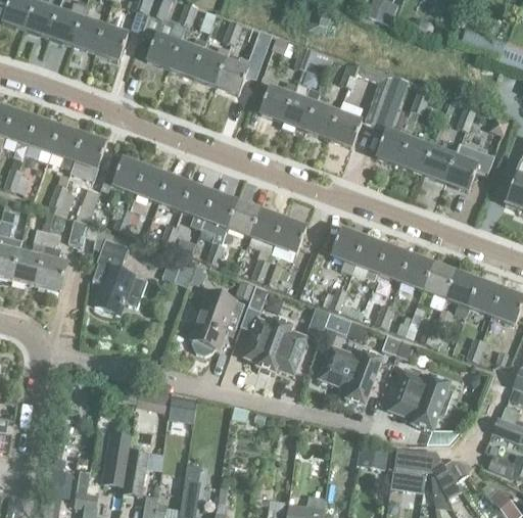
[(26,30),(34,3),(24,0),(9,0),(2,21),(26,30)]
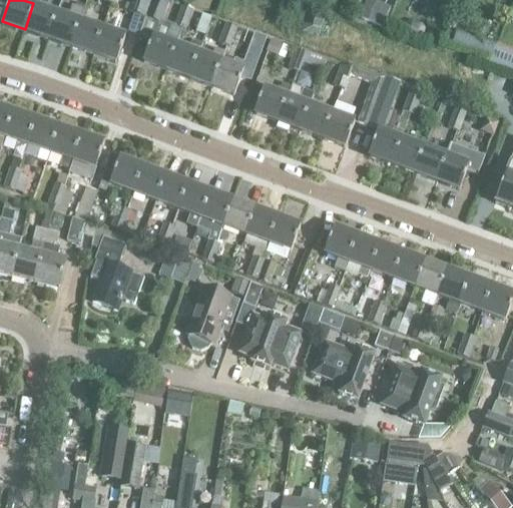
[(145,15),(150,0),(132,0),(129,9),(134,11),(145,15)]
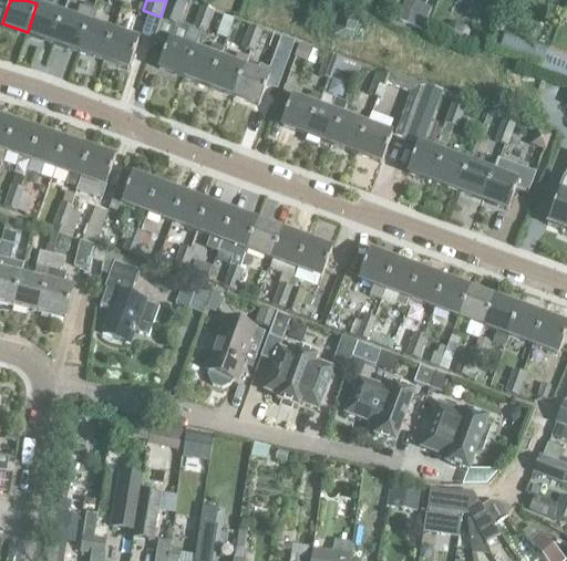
[(166,0),(161,17),(174,22),(177,22),(178,19),(185,0),(166,0)]
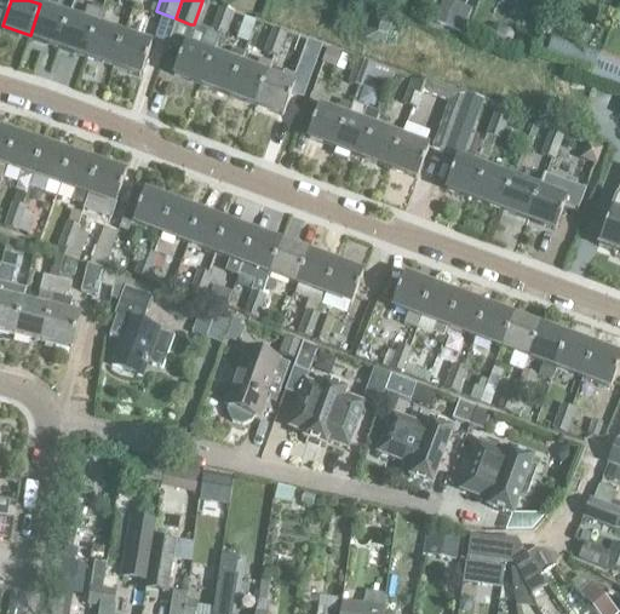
[(81,18),(68,13),(57,44),(85,53),(96,23),(97,23),(102,7),(87,3),(81,18)]
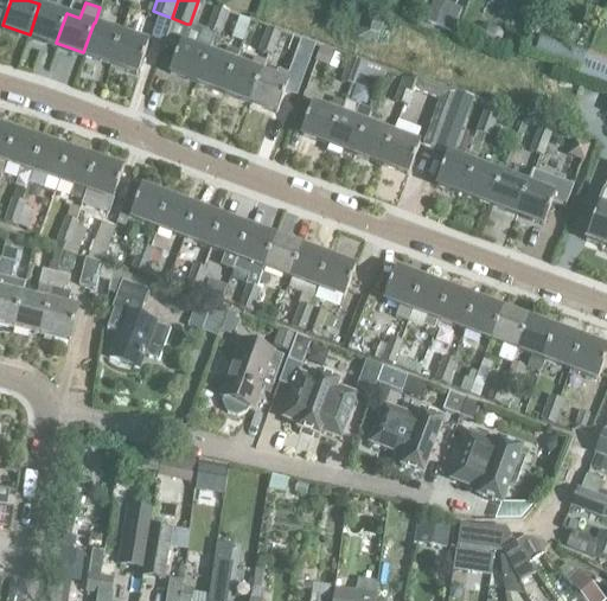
[(432,2),(426,17),(453,29),(461,7),(451,4),(448,10),(432,2)]
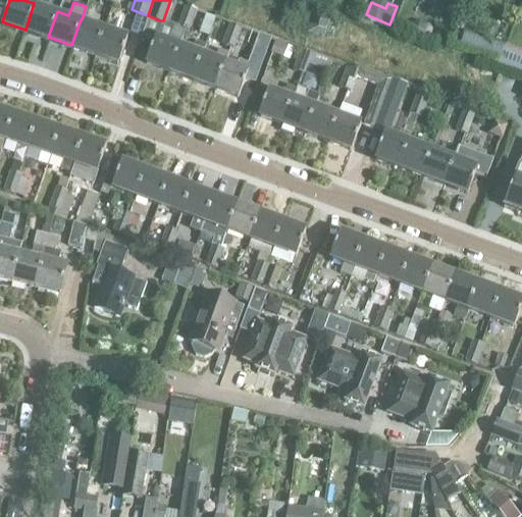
[(34,3),(25,30),(48,37),(57,11),(46,8),(35,4),(34,3)]
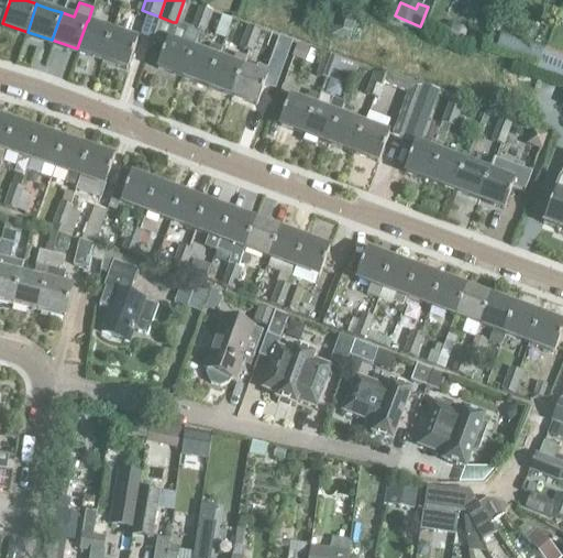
[(195,14),(208,20),(211,9),(199,4),(195,14)]
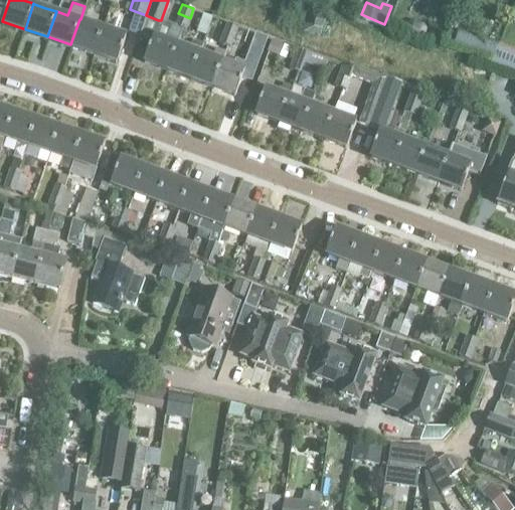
[(320,32),(326,12),(310,7),(304,27),(320,32)]
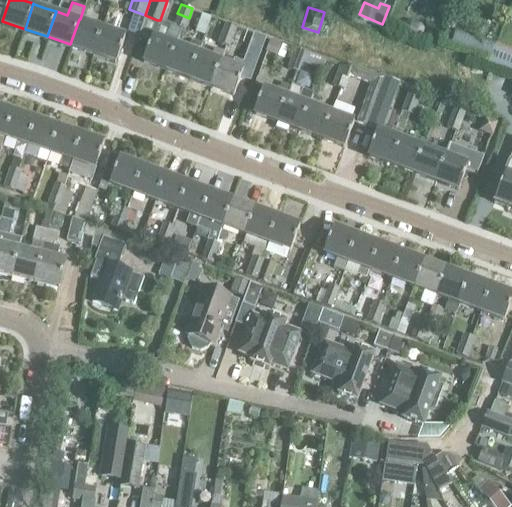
[(211,14),(212,14),(202,10),(195,29),(204,33),(211,14)]
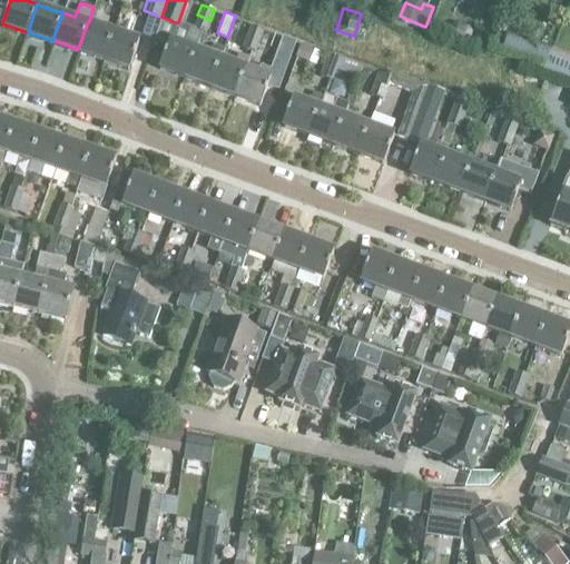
[(235,16),(227,37),(226,38),(236,41),(244,19),(235,16)]
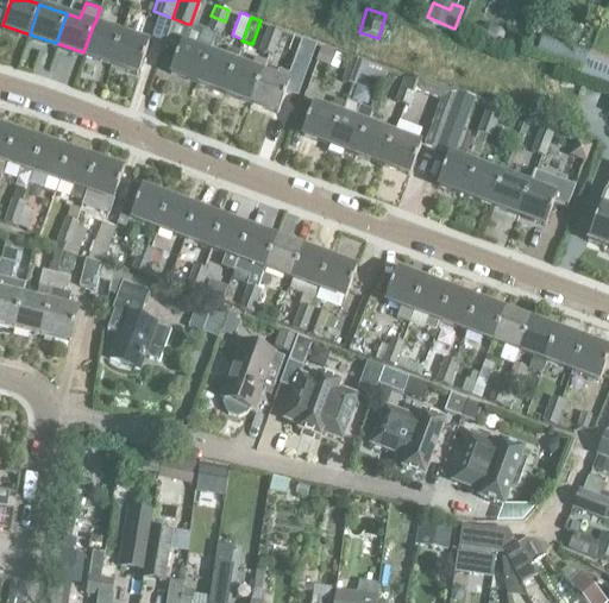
[(173,18),(165,39),(163,44),(177,50),(180,44),(181,41),(187,24),(173,18)]
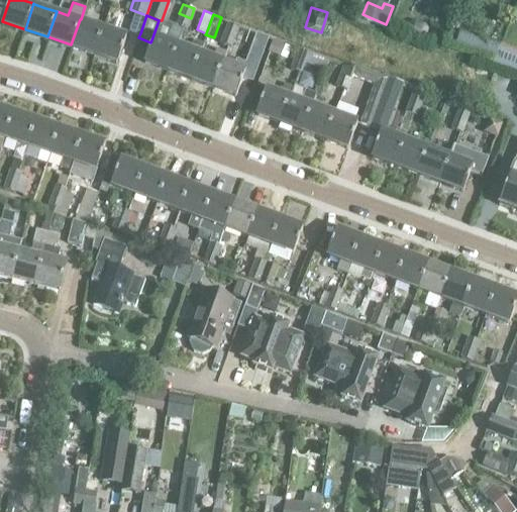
[(415,18),(410,20),(409,25),(411,29),(420,32),(425,32),(427,27),(425,22),(415,18)]
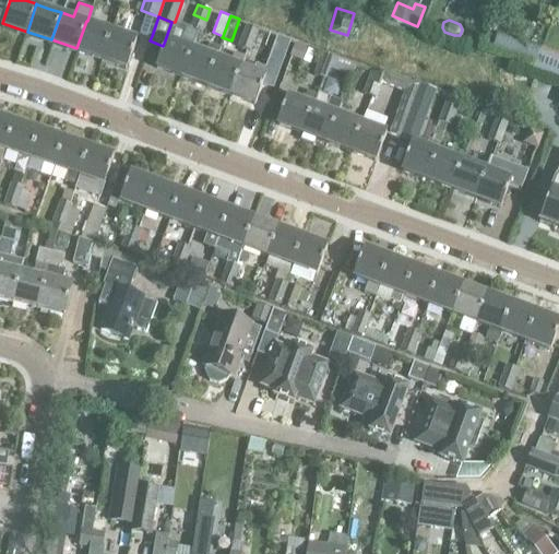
[(87,21),(86,21),(76,48),(102,57),(111,30),(87,21)]
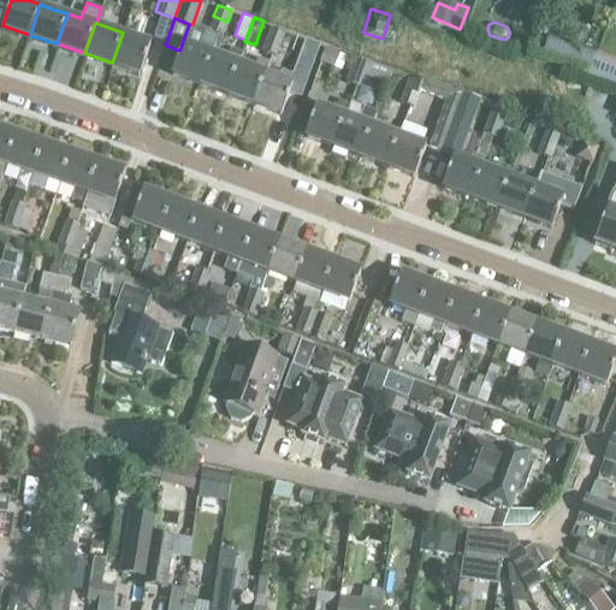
[(182,45),(179,51),(172,70),(183,73),(200,81),(212,52),(218,33),(212,30),(213,28),(208,27),(205,25),(196,46),(183,41),(182,45)]
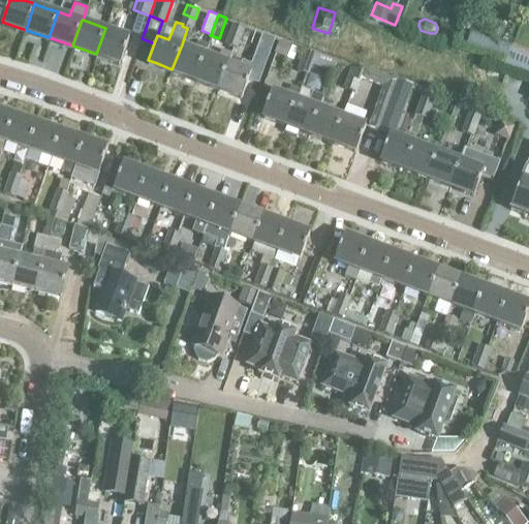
[(234,22),(229,31),(241,35),(244,26),(234,22)]
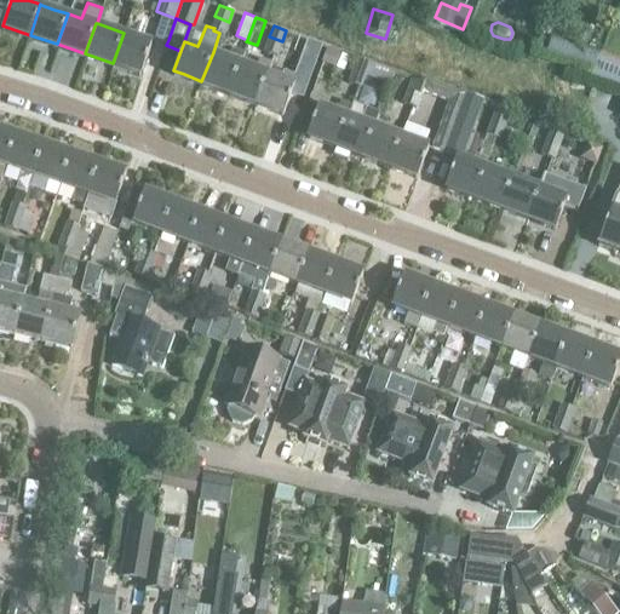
[(150,41),(124,33),(113,63),(141,73),(150,41)]
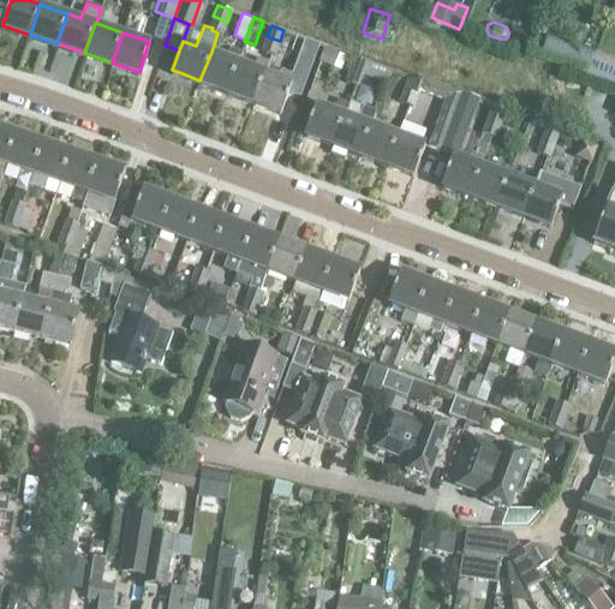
[(280,41),(267,36),(263,48),(275,53),(280,41)]
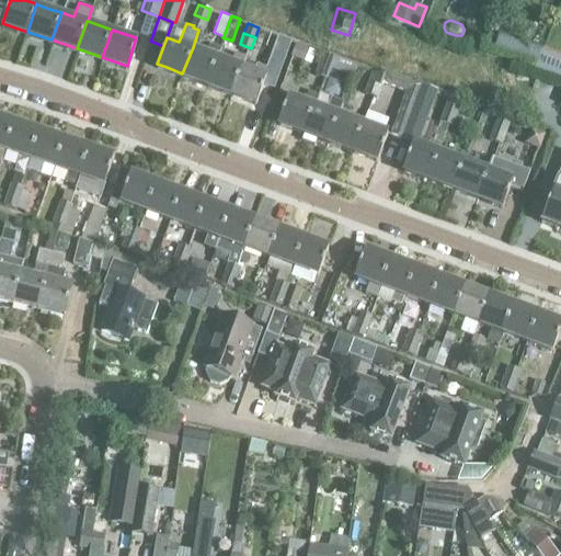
[(278,74),(292,38),(278,34),(265,68),(278,74)]
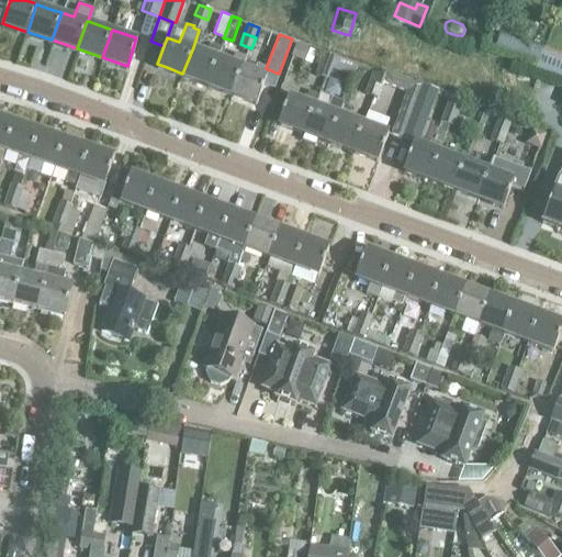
[(193,47),(182,74),(183,74),(208,84),(217,56),(222,45),(211,41),(206,52),(193,47)]
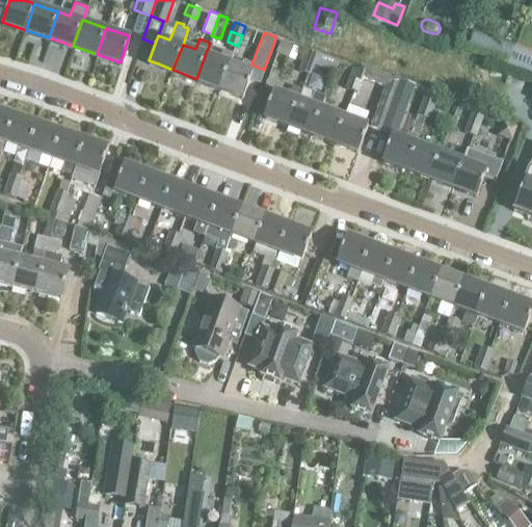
[(292,43),(282,40),(277,50),(288,54),(292,43)]
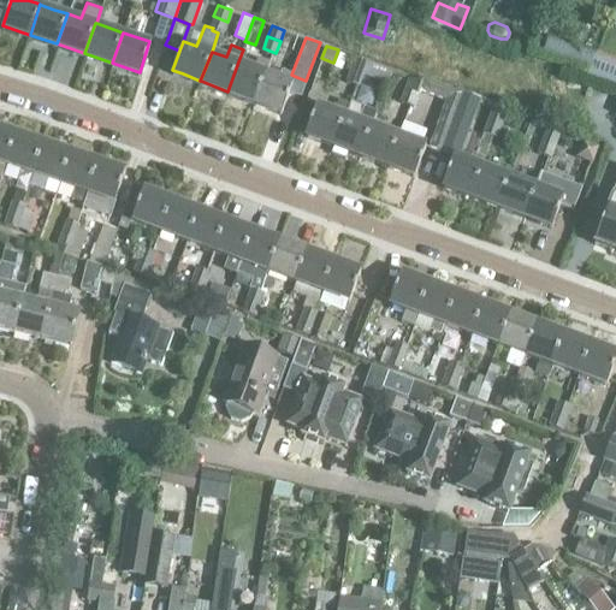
[(253,67),(238,61),(227,92),(254,101),(265,72),(271,58),(258,54),(253,67)]
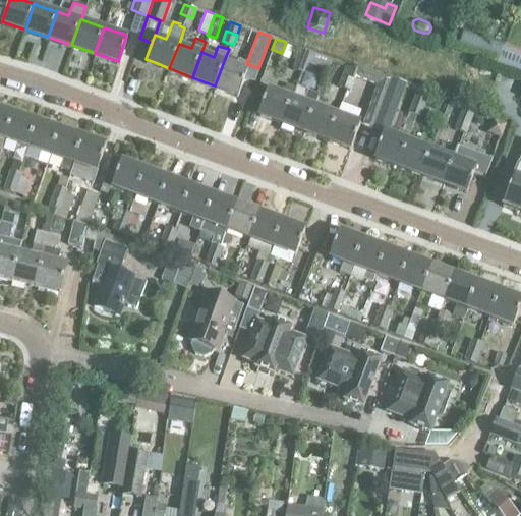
[(299,46),(296,57),(307,61),(311,51),(299,46)]
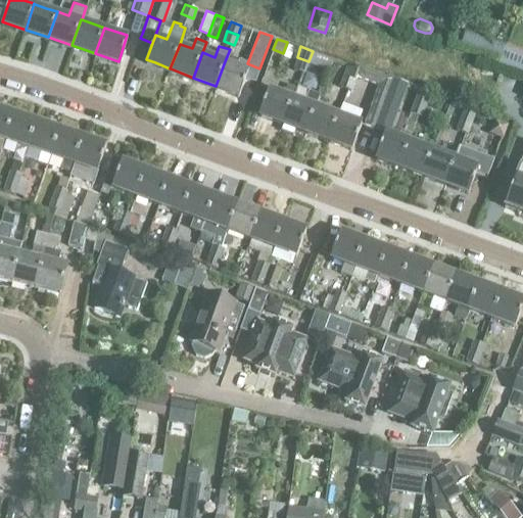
[(269,66),(287,72),(291,59),(273,53),(269,66)]
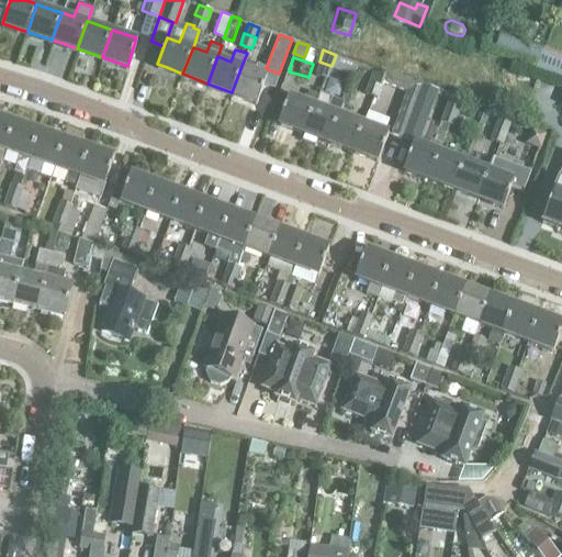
[(332,66),(319,62),(315,73),(328,77),(332,66)]
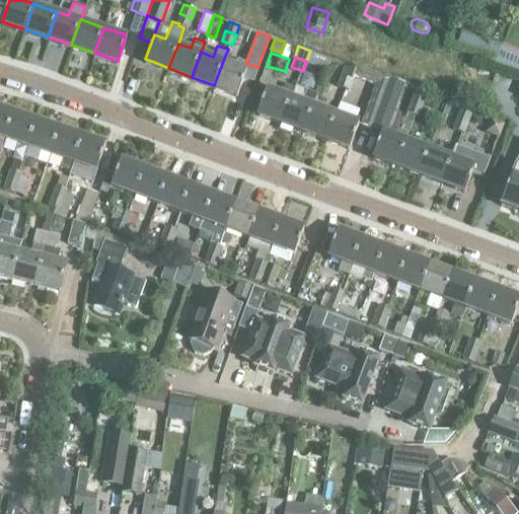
[(245,69),(223,61),(214,85),(236,93),(245,69)]
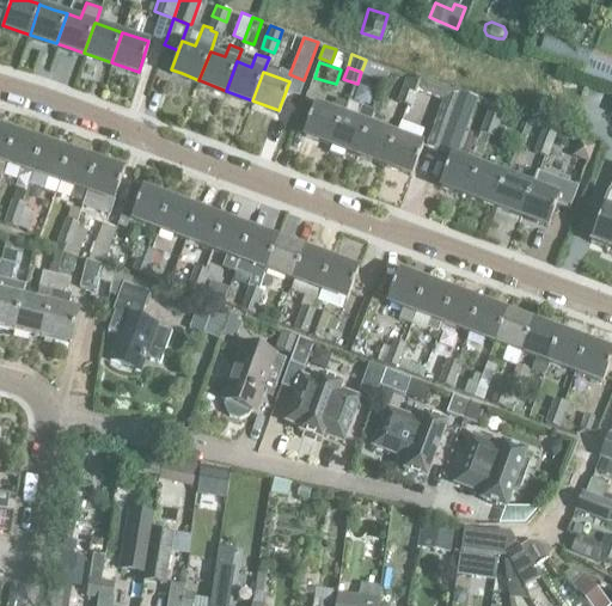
[(415,78),(407,75),(403,86),(415,91),(416,87),(420,79),(415,78)]
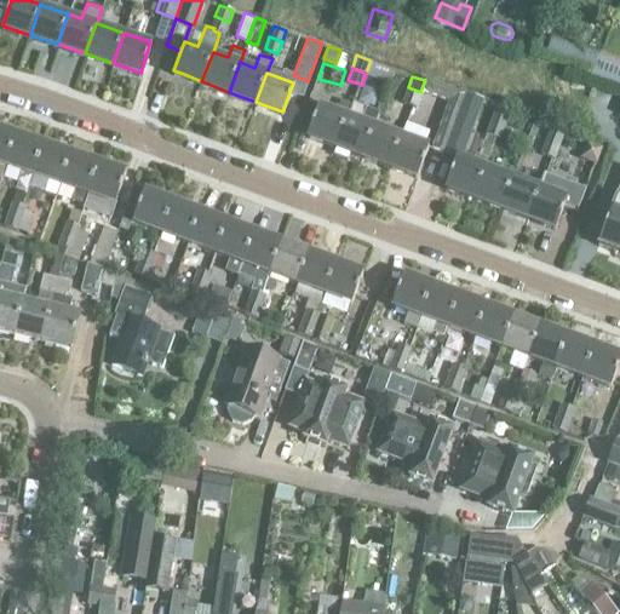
[(426,76),(425,80),(422,89),(447,97),(448,101),(431,145),(443,150),(443,149),(454,119),(465,91),(426,76)]
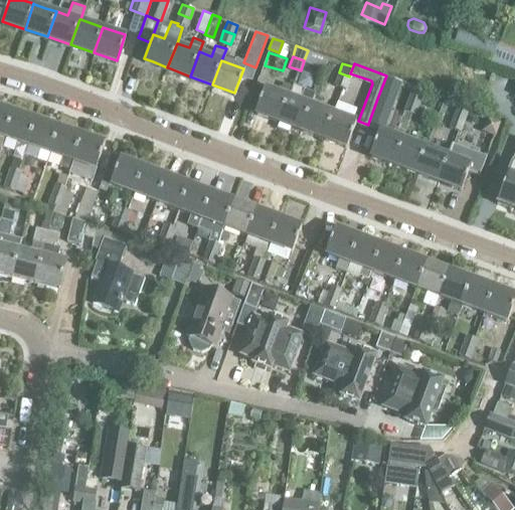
[(349,76),(339,72),(335,81),(346,86),(349,76)]
